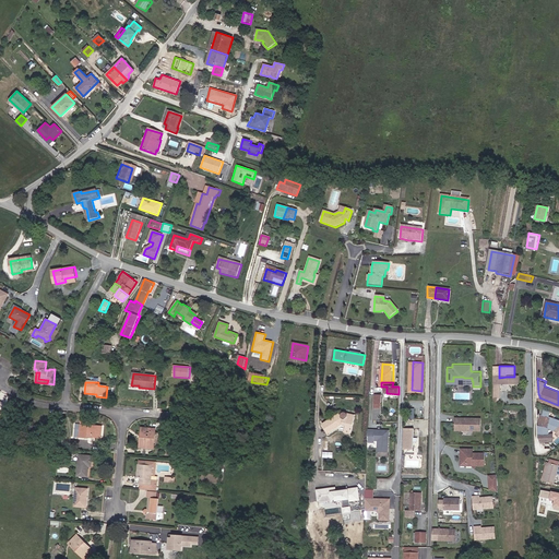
[(381,395),(373,395),(372,414),(381,414),(381,395)]
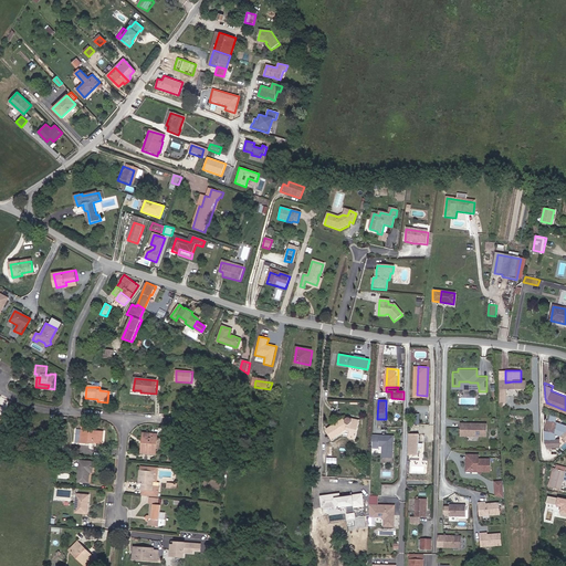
[(565,422),(558,420),(556,420),(557,415),(552,412),(551,418),(548,418),(545,429),(545,440),(548,444),(552,444),(553,443),(554,444),(559,444),(559,437),(555,437),(555,431),(562,433),(565,437),(565,422)]
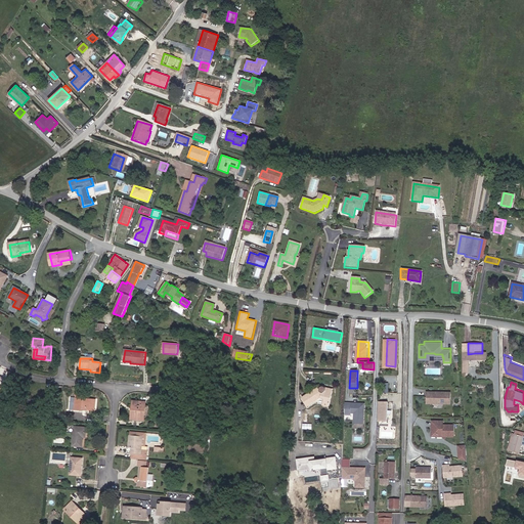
[(325,400),(324,407),(330,408),(333,393),(326,392),(325,388),(322,388),(320,389),(320,391),(314,395),(312,394),(303,399),(307,406),(320,399),(325,400)]
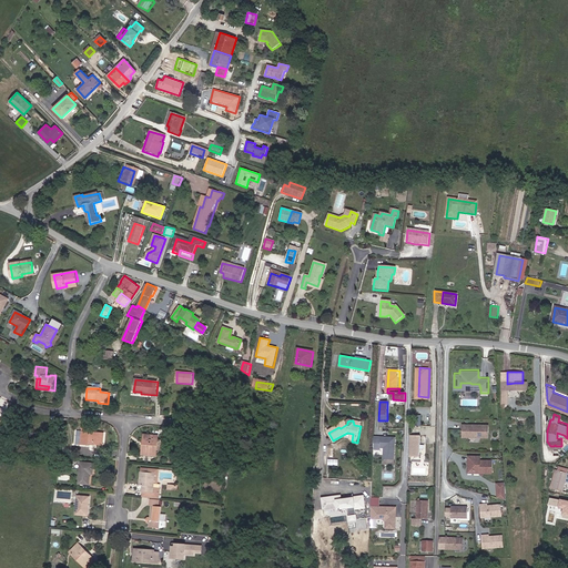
[(488,435),(488,423),(476,422),(476,424),(470,424),(470,422),(463,422),(463,435),(467,435),(467,433),(476,433),(476,435),(488,435)]
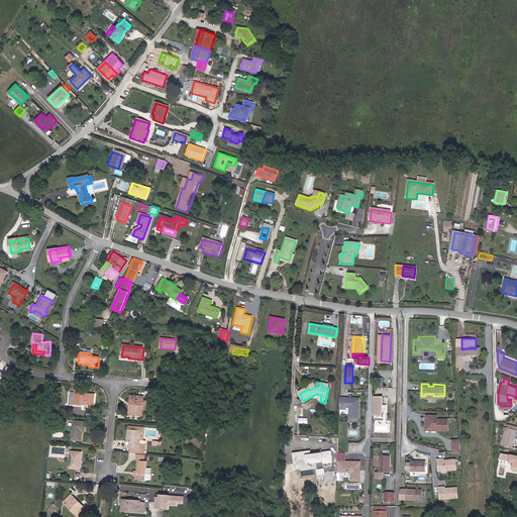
[(82,394),(75,394),(74,405),(83,406),(83,405),(94,406),(95,395),(82,394)]
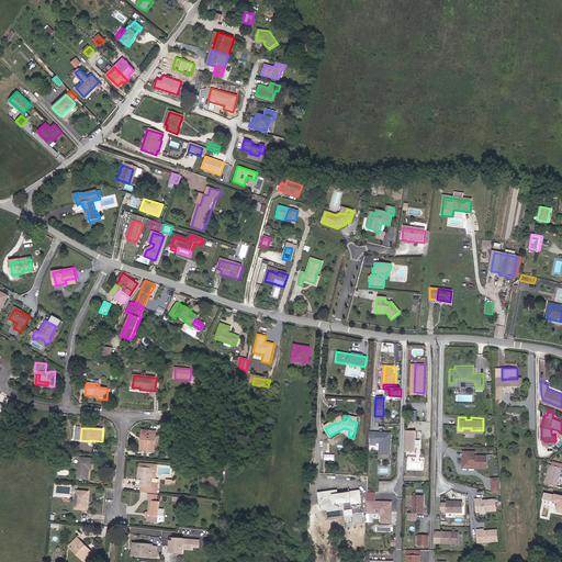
[(330,439),(338,435),(348,437),(349,429),(344,428),(329,436),(330,439)]
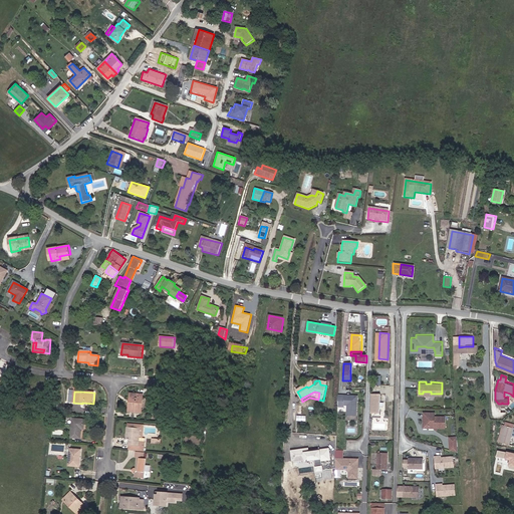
[(133,413),(142,414),(143,408),(144,400),(144,395),(131,393),(130,403),(134,403),(133,413)]
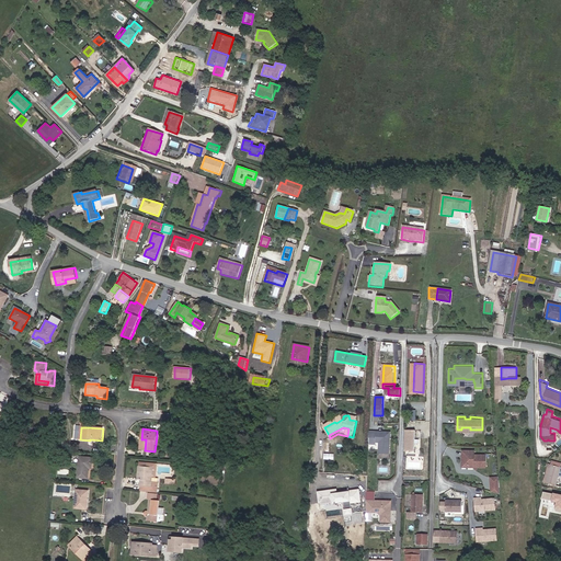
[(390,432),(376,432),(369,432),(369,442),(369,444),(375,445),(376,442),(379,442),(379,453),(389,454),(390,432)]
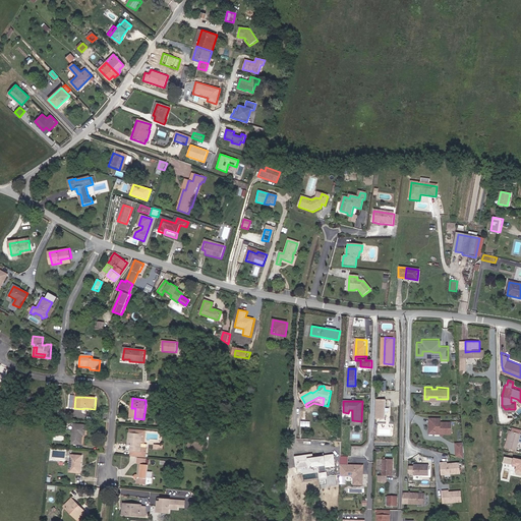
[(451,431),(451,420),(440,420),(440,416),(429,416),(429,420),(431,420),(431,426),(435,426),(433,429),(441,429),(441,431),(451,431)]
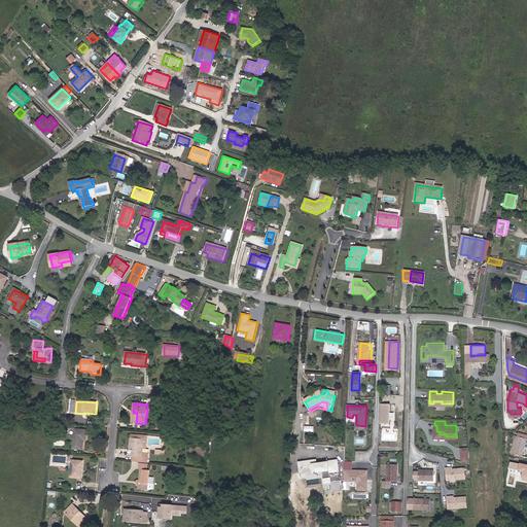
[(446,434),(438,434),(440,431),(436,431),(436,425),(434,425),(434,436),(446,436),(446,434)]
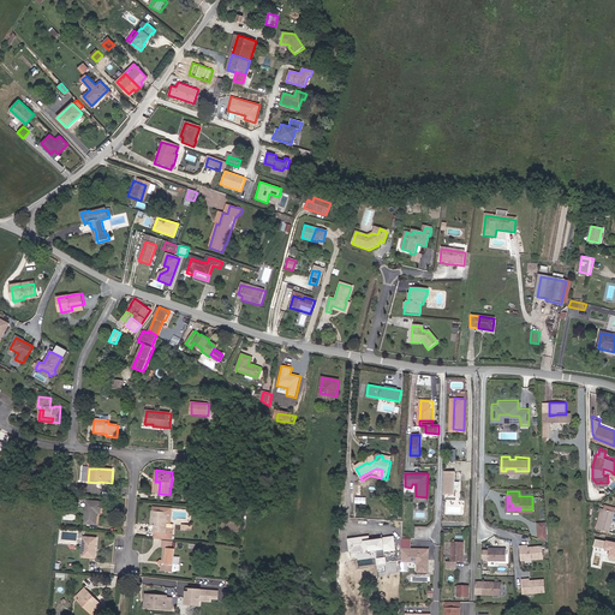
[(102,502),(88,501),(85,525),(96,525),(97,514),(101,514),(102,502)]
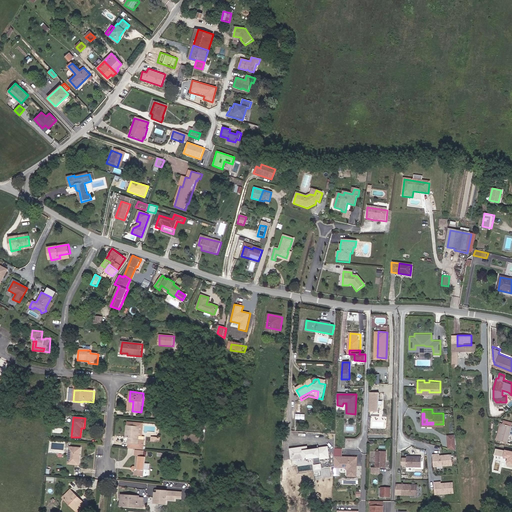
[(496,438),(499,439),(504,422),(501,421),(496,438)]
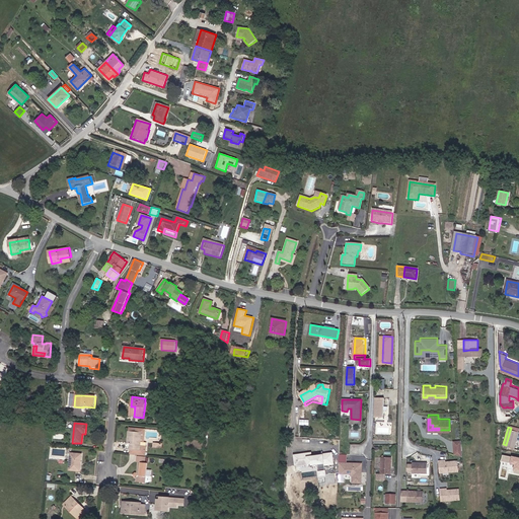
[(518,430),(511,428),(506,445),(515,448),(518,435),(518,430)]
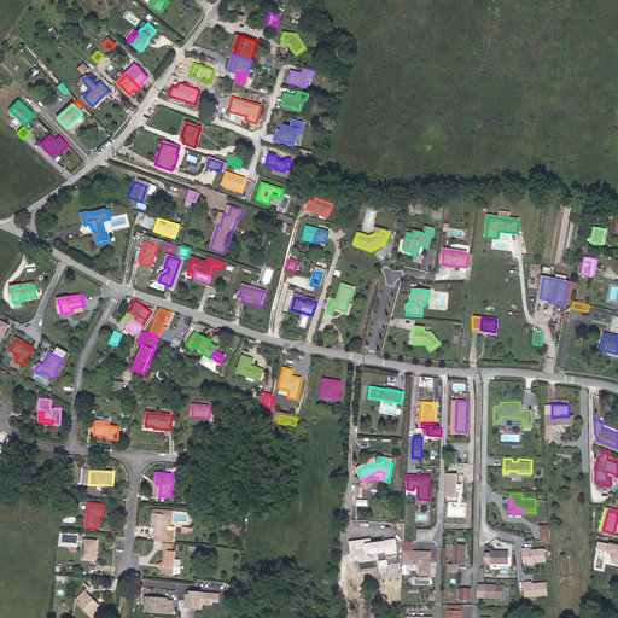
[(162,542),(173,543),(174,543),(175,528),(168,528),(169,514),(153,513),(152,529),(156,529),(155,541),(162,542)]
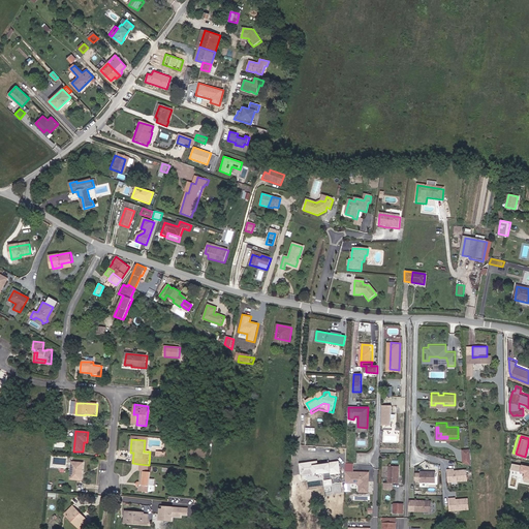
[(471,452),(464,453),(465,462),(472,464),(471,452)]
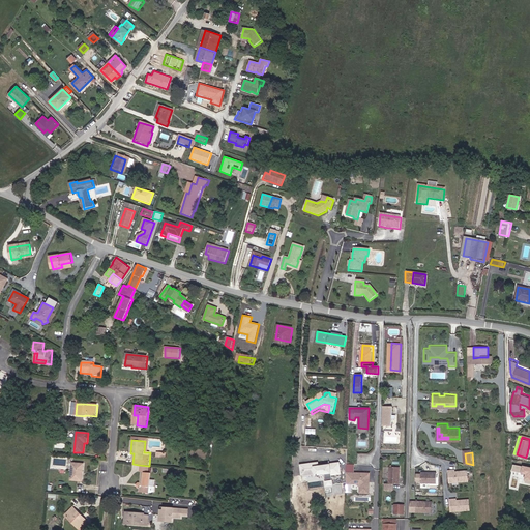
[(341,475),(339,462),(319,465),(318,462),(299,464),(301,476),(313,475),(314,477),(324,475),(325,481),(324,481),(325,489),(333,487),(331,476),(341,475)]
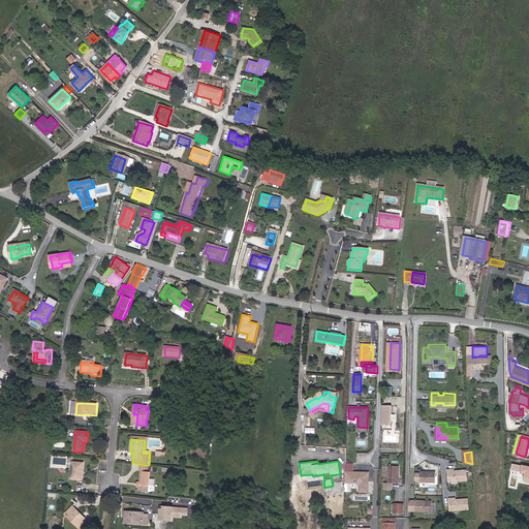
[(84,464),(72,464),(70,480),(81,481),(82,474),(83,474),(84,464)]
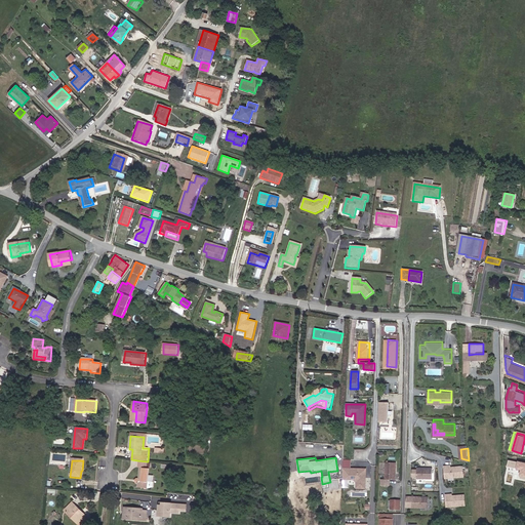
[(397,460),(388,460),(388,478),(397,478),(397,470),(397,460)]
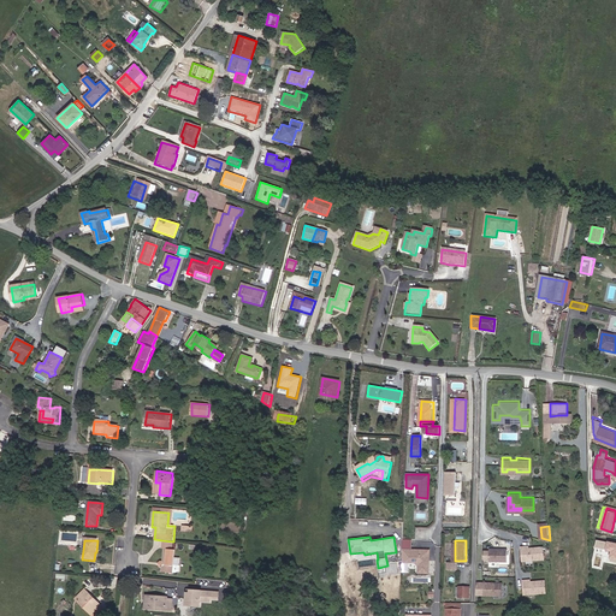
[(615,560),(615,543),(608,542),(606,543),(596,540),(594,548),(605,550),(605,552),(610,554),(609,558),(615,560)]
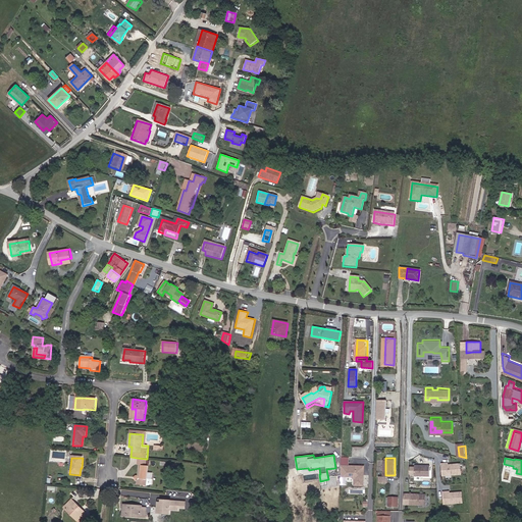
[(462,471),(461,461),(447,462),(447,461),(442,461),(444,473),(462,471)]
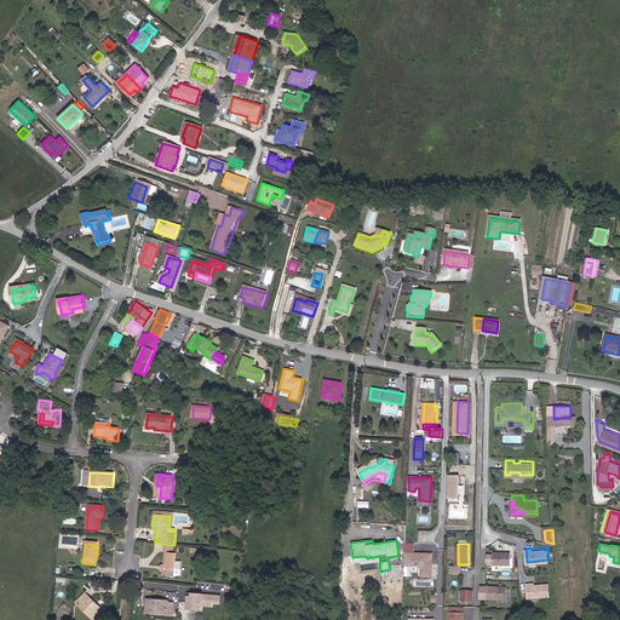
[(431,575),(432,551),(406,550),(405,560),(411,560),(411,563),(418,563),(420,567),(420,574),(431,575)]
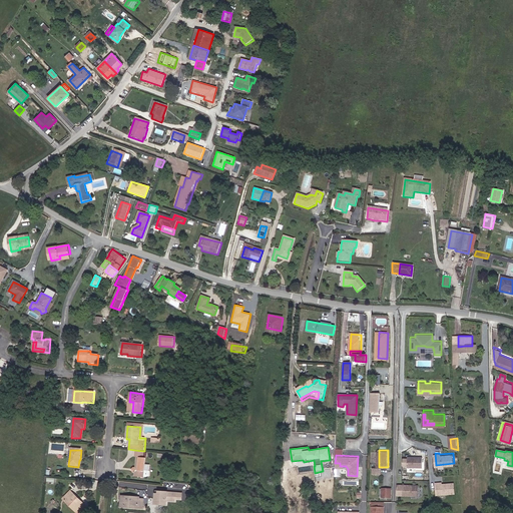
[(423,466),(423,455),(415,455),(415,456),(414,456),(412,455),(408,455),(408,466),(423,466)]
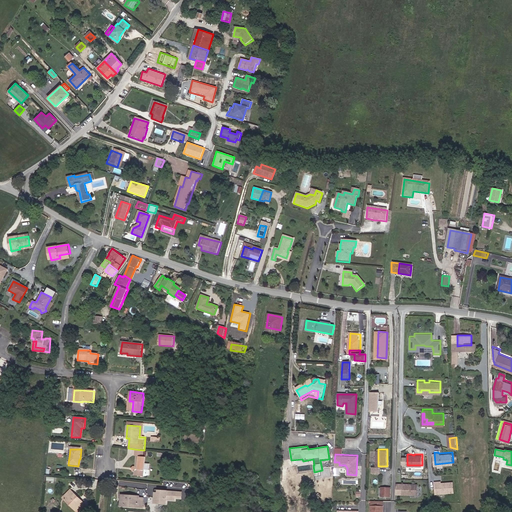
[(144,469),(145,455),(136,455),(135,465),(133,465),(132,466),(131,467),(132,469),(135,469),(134,473),(145,474),(146,473),(146,469),(144,469)]
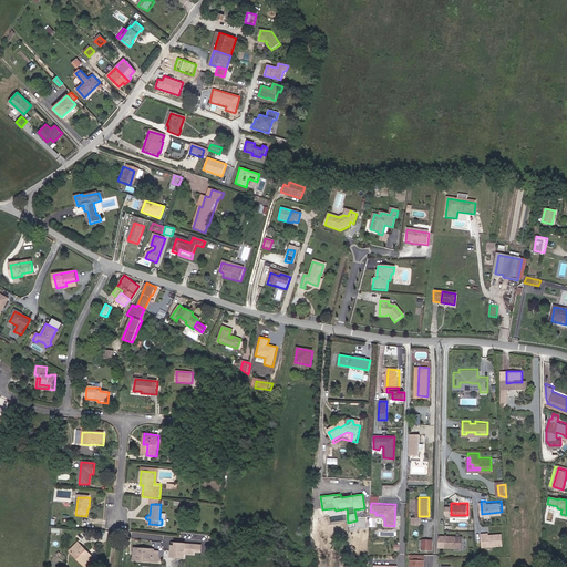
[(503,544),(503,533),(487,534),(487,532),(482,533),(483,545),(503,544)]
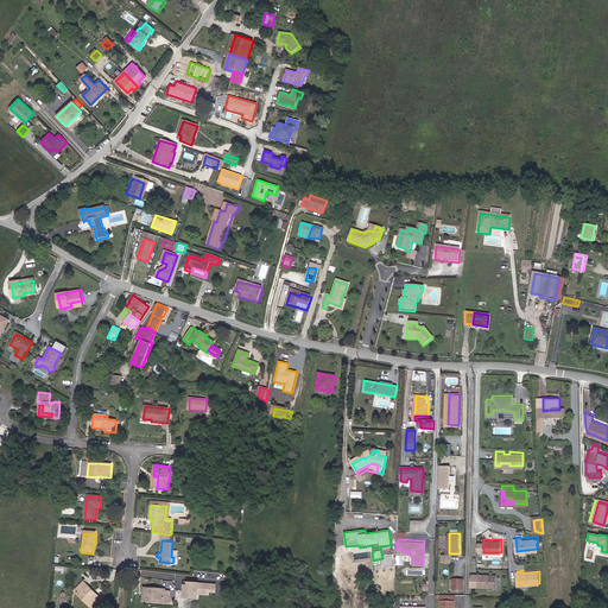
[(496,586),(496,574),(491,574),(489,574),(488,574),(479,574),(479,586),(496,586)]
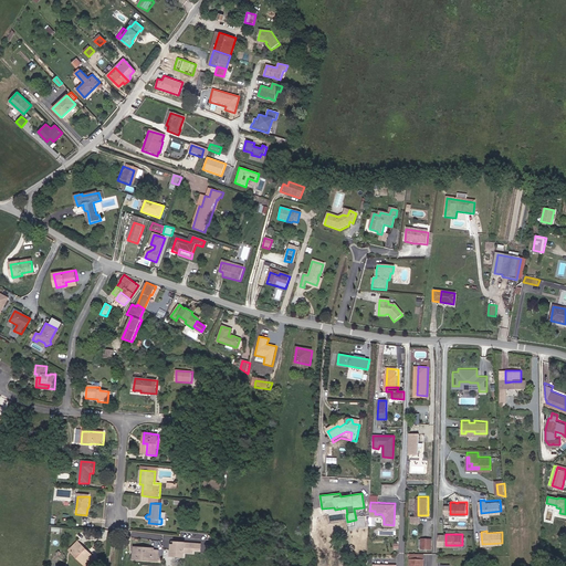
[(431,537),(421,537),(421,546),(431,547),(431,537)]
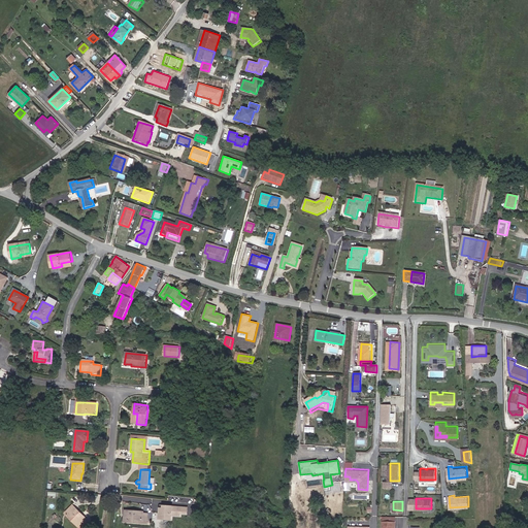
[(83,515),(73,505),(65,514),(79,527),(85,527),(90,524),(87,520),(81,516),(83,515)]
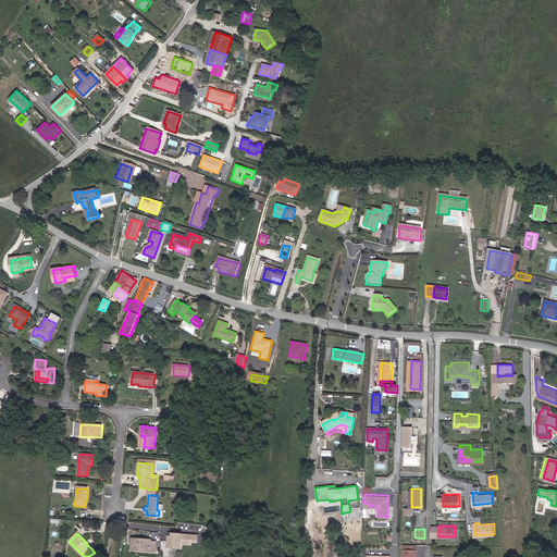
[(181,545),(182,534),(168,533),(166,548),(181,549),(181,545)]
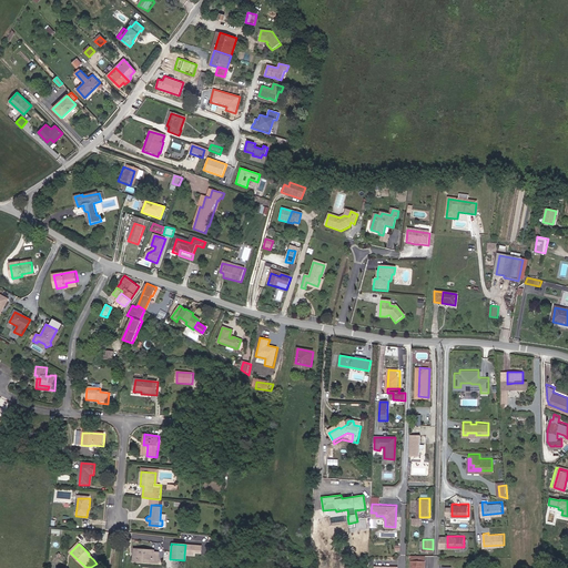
[(201,554),(202,546),(185,545),(184,556),(194,556),(194,553),(201,554)]
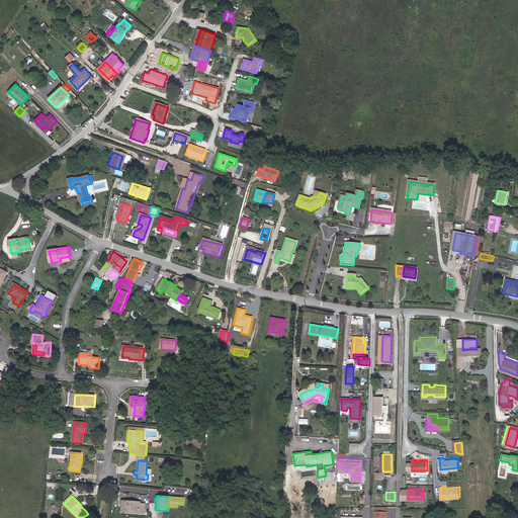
[(122,500),(122,505),(126,505),(126,510),(132,510),(132,512),(145,513),(146,503),(141,503),(141,501),(122,500)]
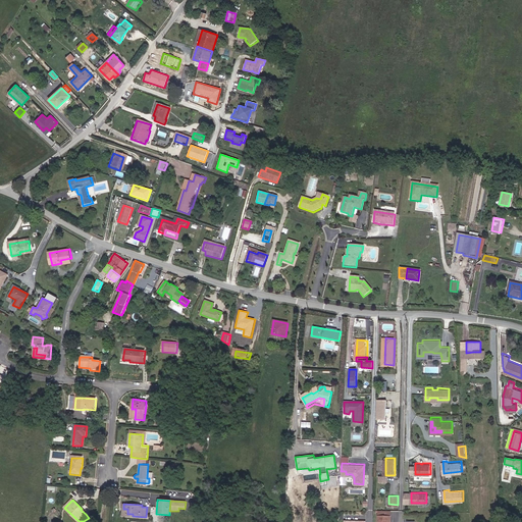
[(390,520),(390,509),(378,509),(379,520),(378,521),(389,521),(389,520),(390,520)]
